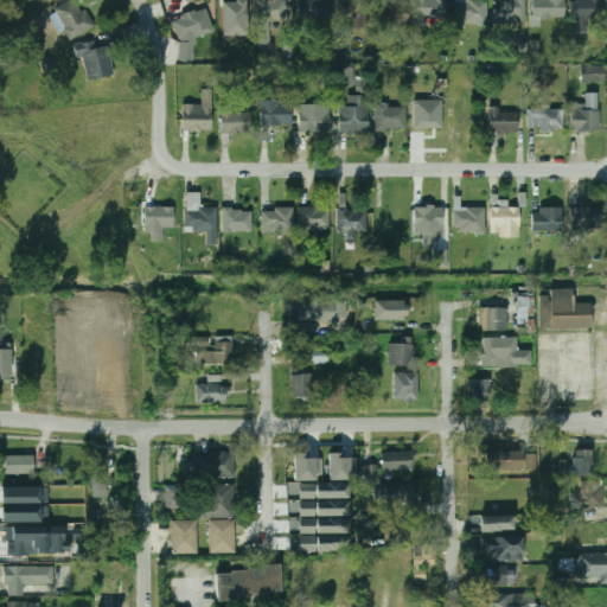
[(71,40),(94,27),(78,0),(70,0),(53,10),(71,40)]
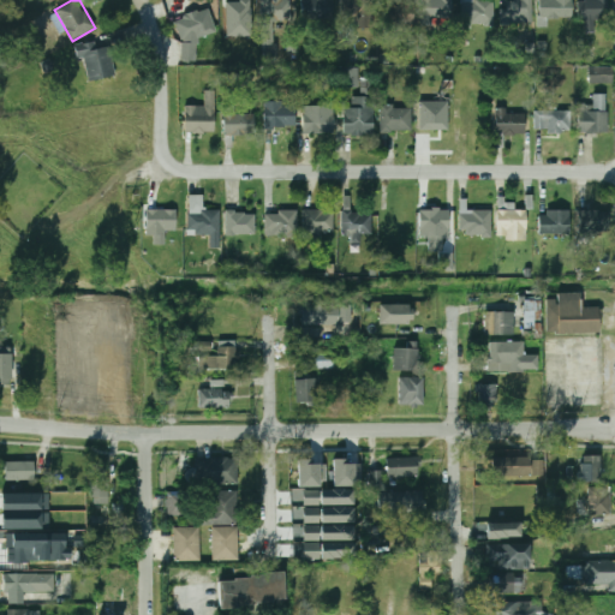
[(225,35),(249,36),(249,0),(239,0),(239,3),(226,1),(225,35)]
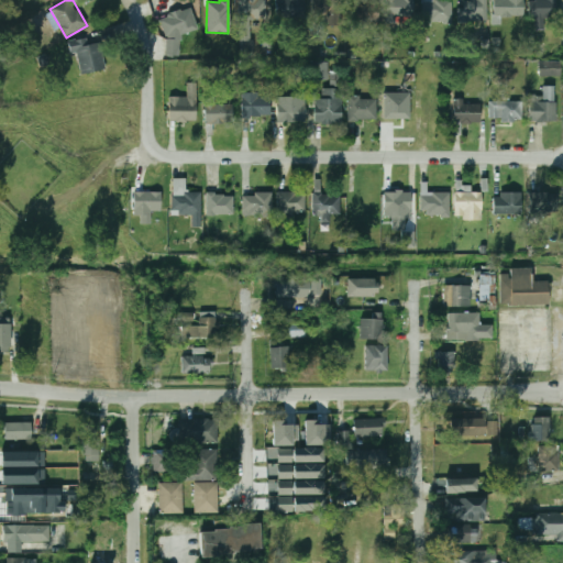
[(239,41),(239,0),(266,0),(266,19),(251,19),(251,41),(239,41)]
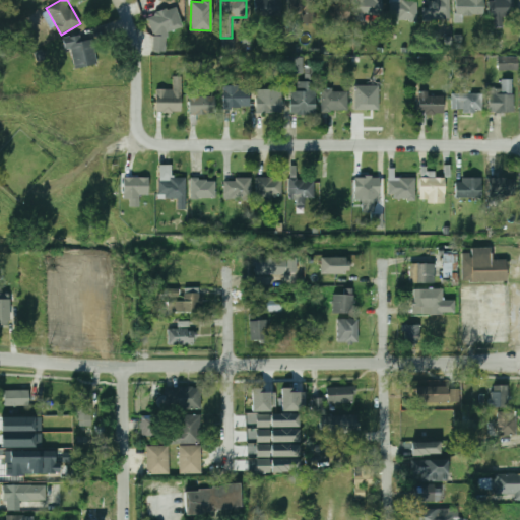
[(255,0),(255,16),(282,16),(282,0),(255,0)]
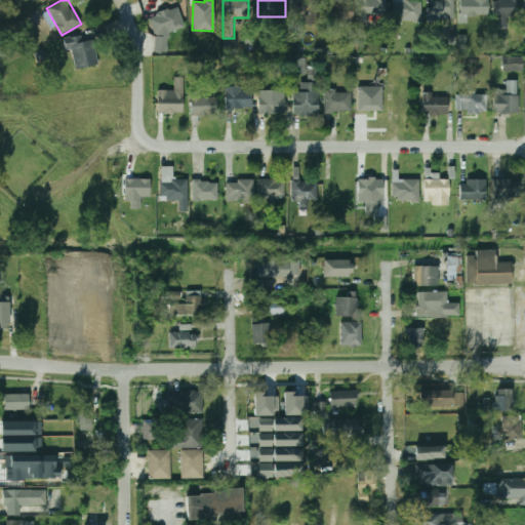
[(294,0),(294,14),(305,14),(305,23),(317,23),(317,0),(294,0)]
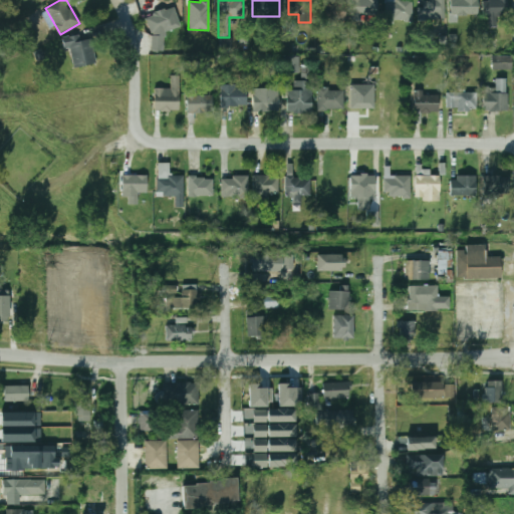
[(378,18),(378,0),(352,0),(352,18),(378,18)]
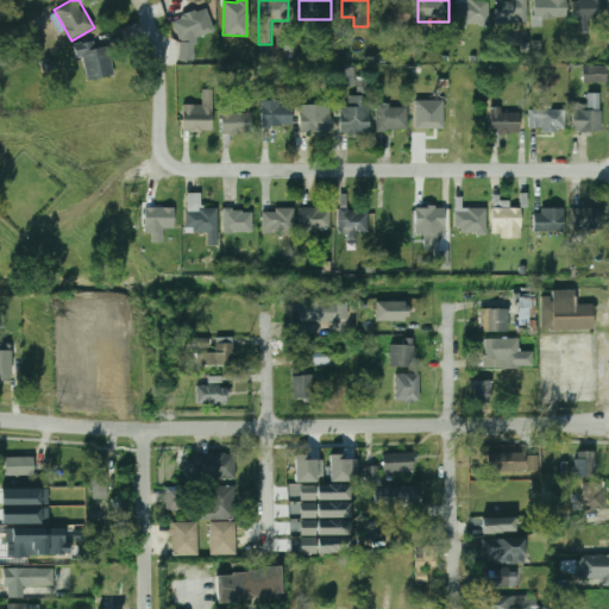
[(457,0),(457,25),(489,25),(489,0),(457,0)]
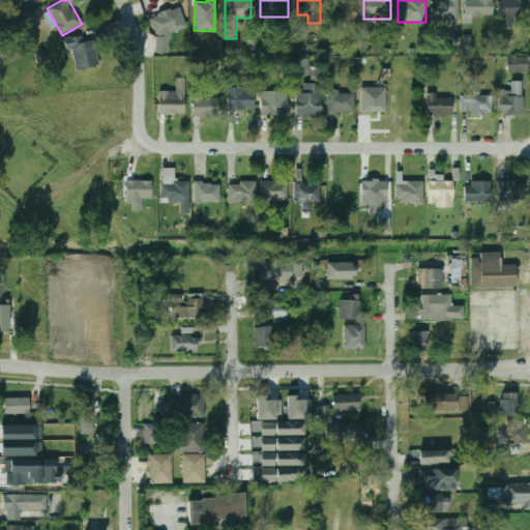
[(459,0),(432,0),(432,21),(459,21),(459,0)]
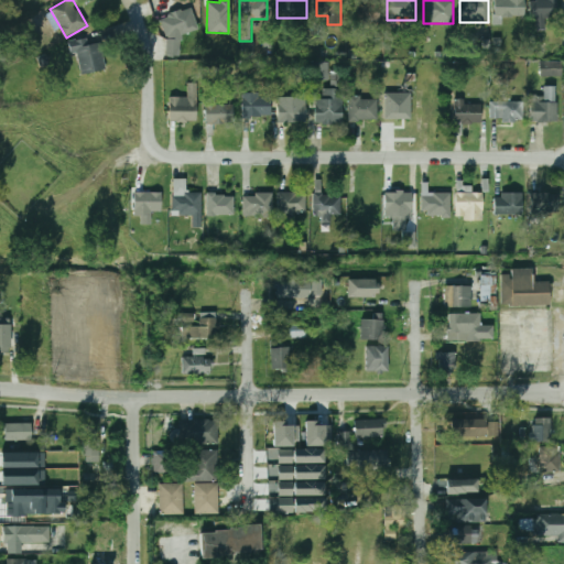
[(495,0),(495,17),(525,17),(525,0),(495,0)]
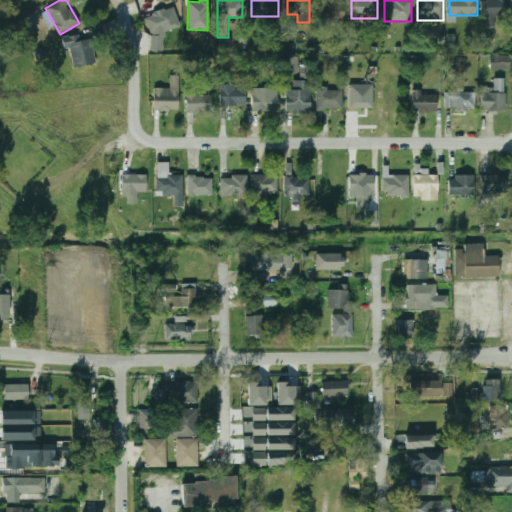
[(506,0),(483,0),(483,25),(496,25),(496,15),(506,15),(506,0)]
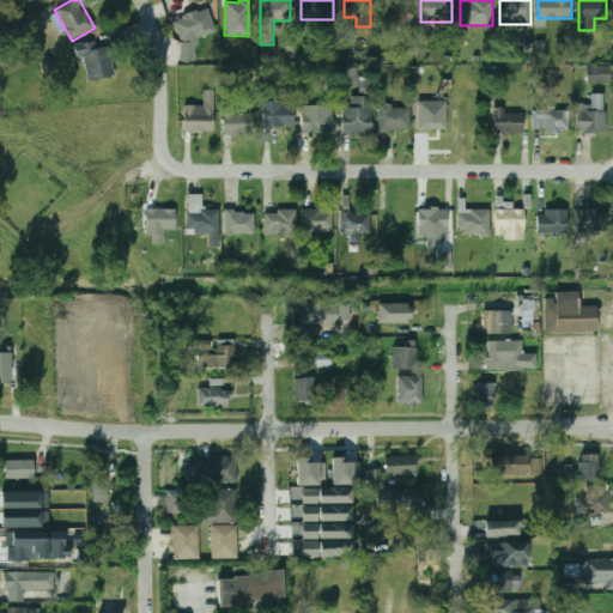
[(383,30),(413,30),(413,2),(383,2),(383,30)]
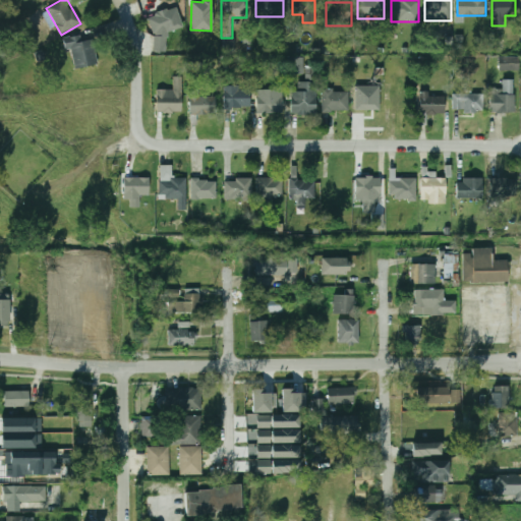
[(148,15),(157,53),(168,50),(164,34),(183,29),(178,8),(148,15)]
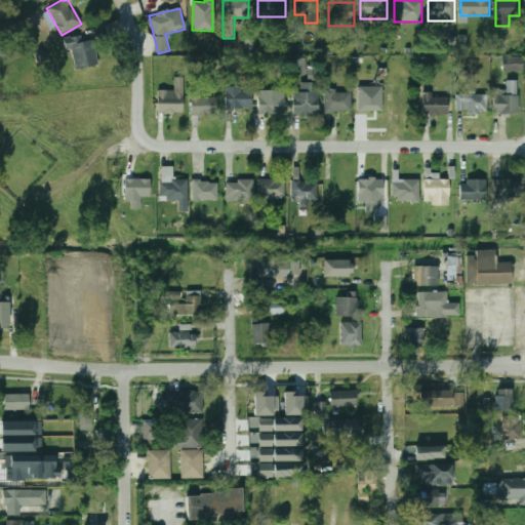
[(66,38),(67,49),(74,48),(75,68),(96,67),(94,40),(82,41),(82,37),(66,38)]
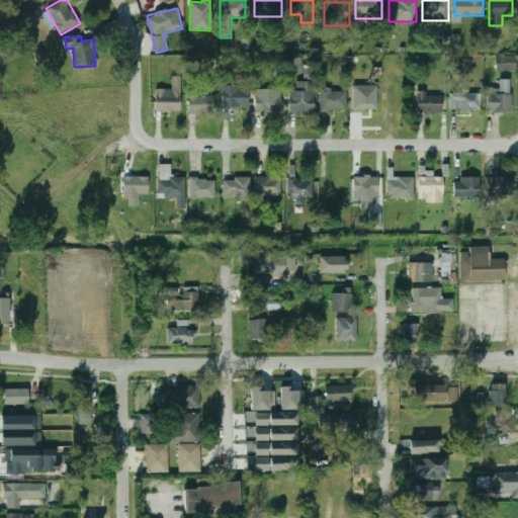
[(319,54),(319,45),(329,45),(328,54),(319,54)]
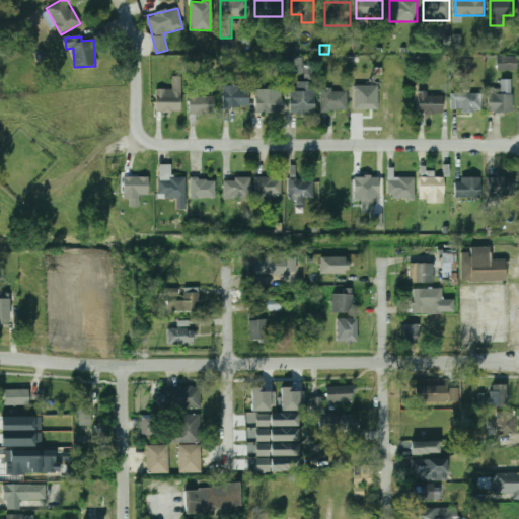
[(288,74),(288,57),(302,57),(302,75),(288,74)]
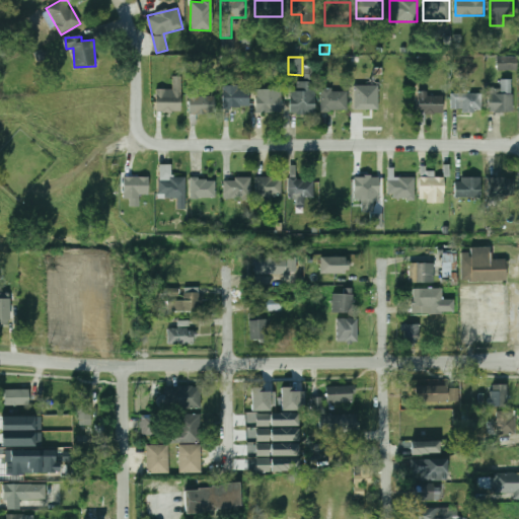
[(516,70),(516,58),(498,58),(498,70),(516,70)]
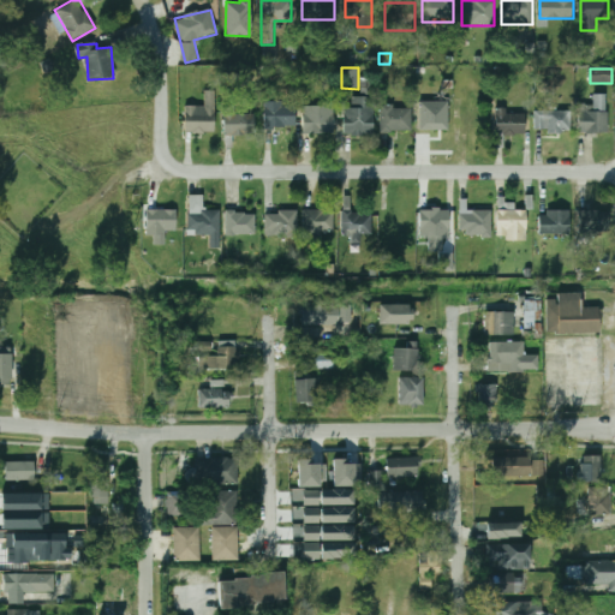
[(218,90),(204,90),(204,105),(185,105),(185,132),(218,132),(218,90)]
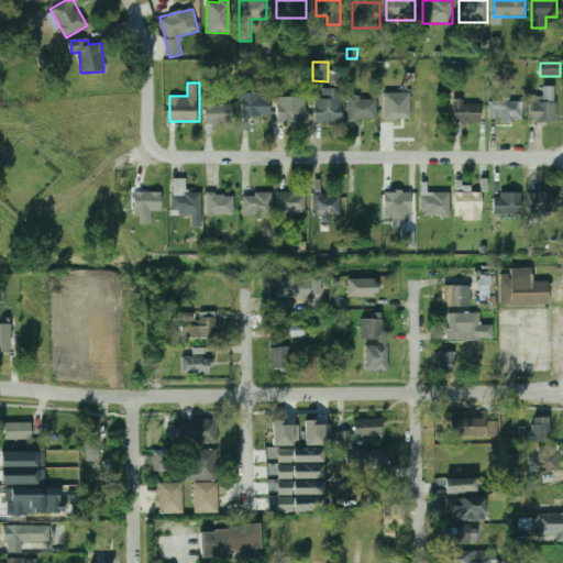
[(556,121),(556,86),(542,86),(542,96),(530,96),(530,121),(556,121)]
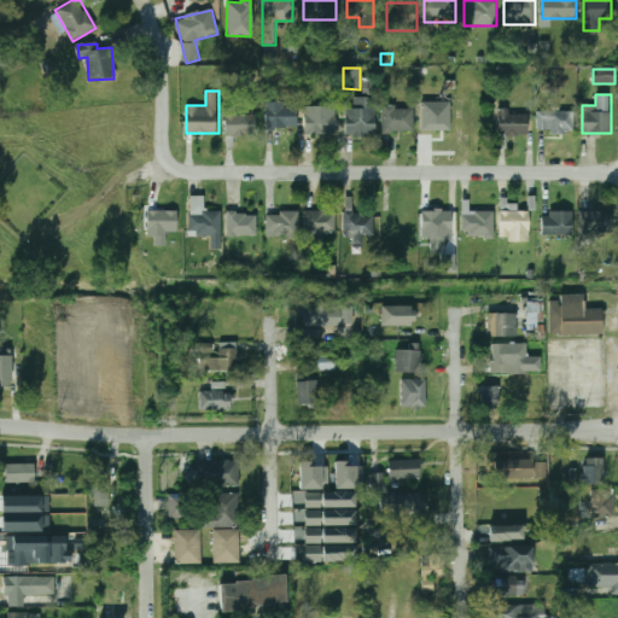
[(345,135),(375,135),(375,98),(354,98),(354,108),(345,108),(345,135)]
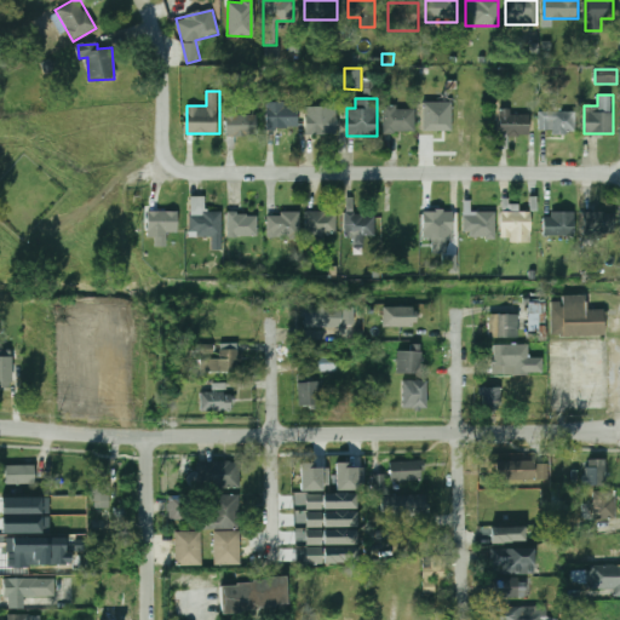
[(451,102),(423,102),(423,131),(451,131),(451,102)]
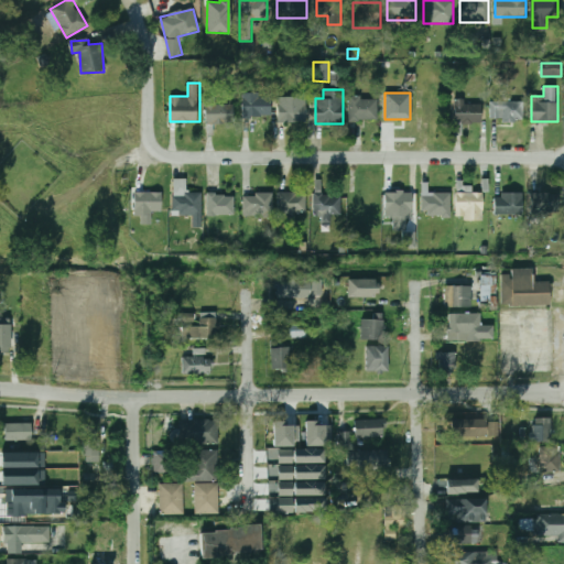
[(243,118),(263,118),(263,94),(243,94),(243,118)]
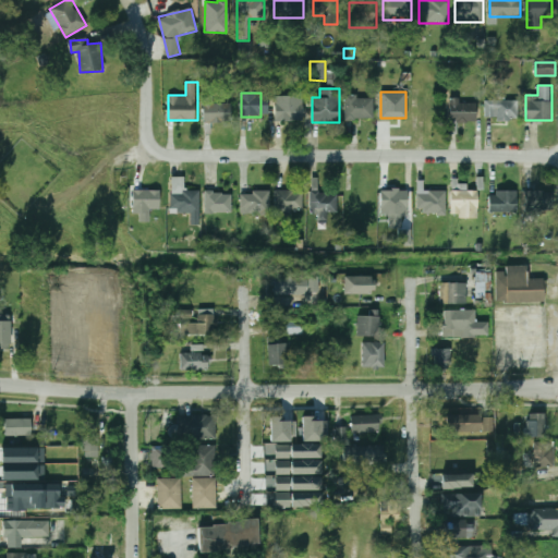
[(303,121),(303,95),(275,95),(275,121),(303,121)]
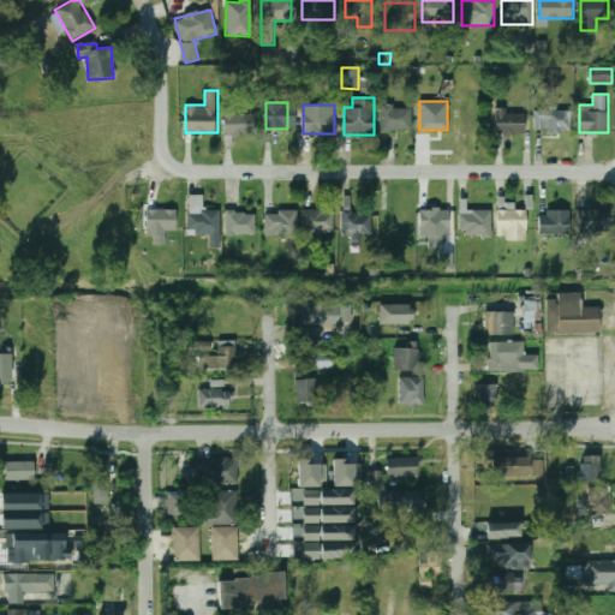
[(413,106),(381,106),(381,131),(413,131),(413,106)]
